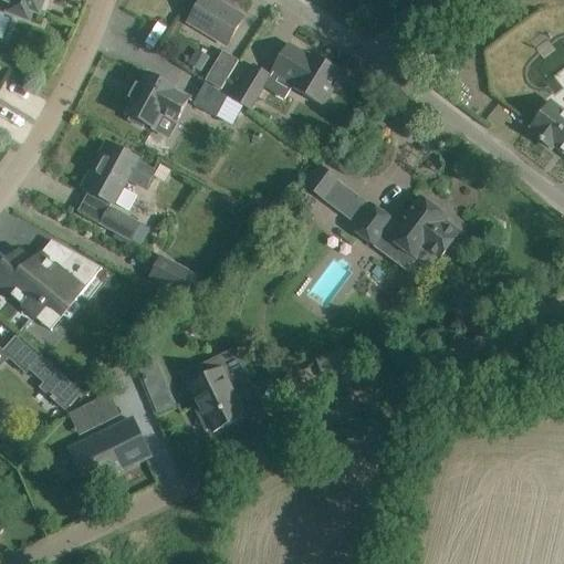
[(0,1),(6,3),(3,10),(6,11),(27,19),(31,9),(37,11),(40,0),(0,0),(0,1)]
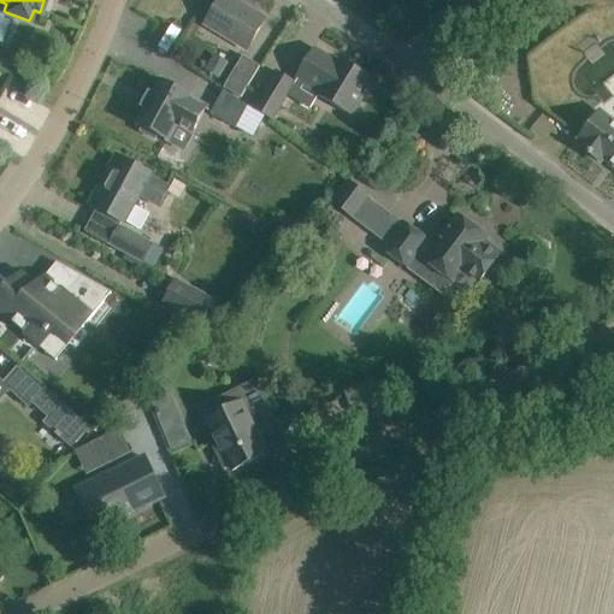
[(217,0),(204,23),(244,48),(263,17),(234,0),(217,0)]
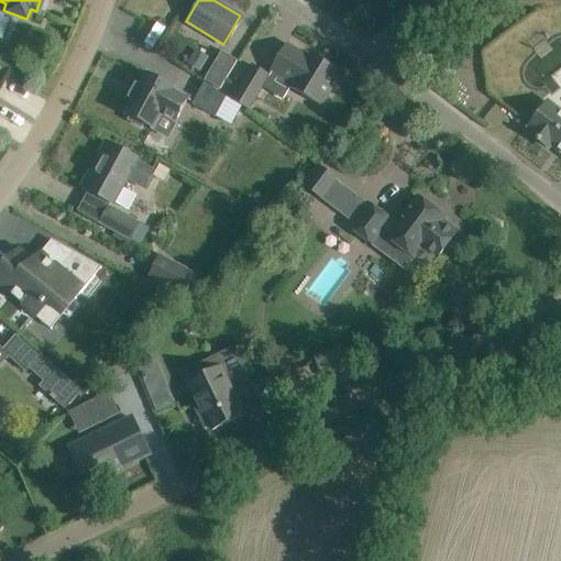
[(317,103),(337,70),(318,58),(316,62),(285,43),(268,69),(289,83),(287,86),(317,103)]
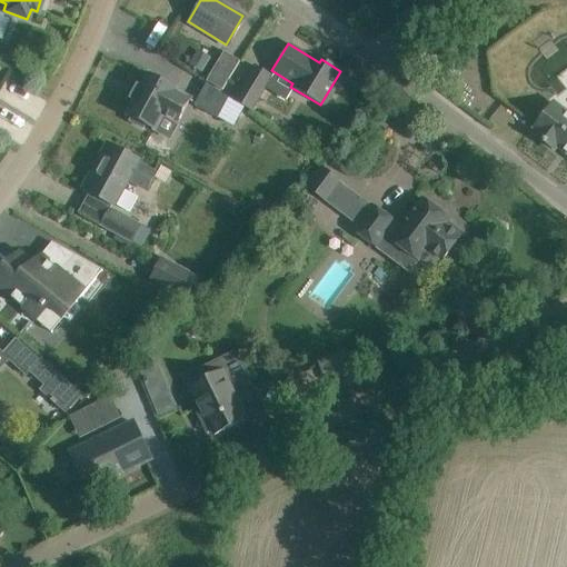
[(199,71),(209,56),(197,48),(187,63),(199,71)]
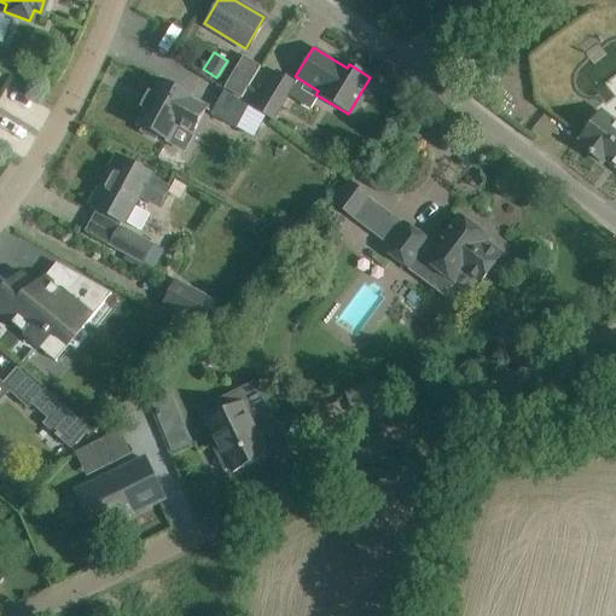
[(222,86),(239,97),(259,65),(242,54),(222,86)]
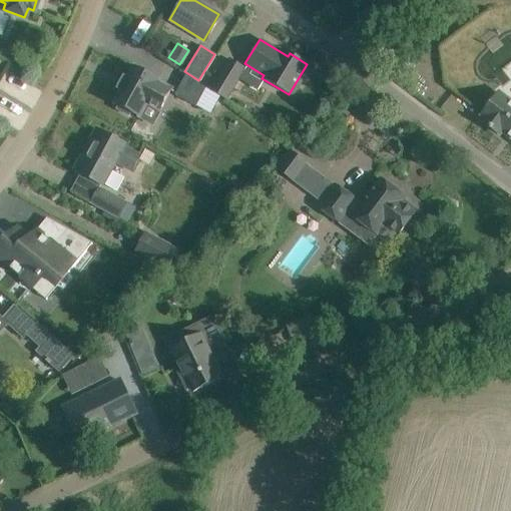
[(207,86),(221,97),(243,67),(228,57),(207,86)]
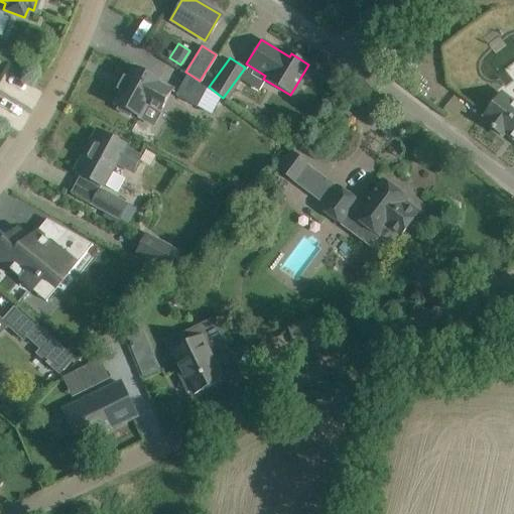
[(130,112),(138,116),(146,102),(159,110),(170,89),(157,82),(158,80),(133,66),(127,78),(123,76),(116,89),(120,91),(114,103),(118,105),(116,109),(128,115),(130,112)]
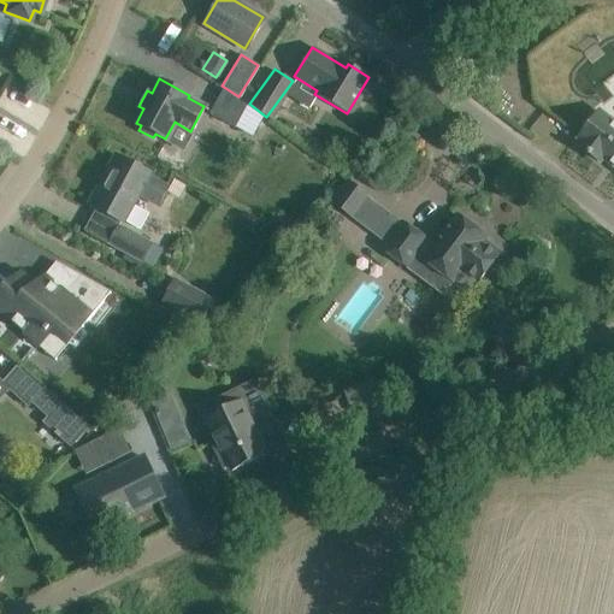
[(246,105),(222,88),(208,113),(234,127),(246,105)]
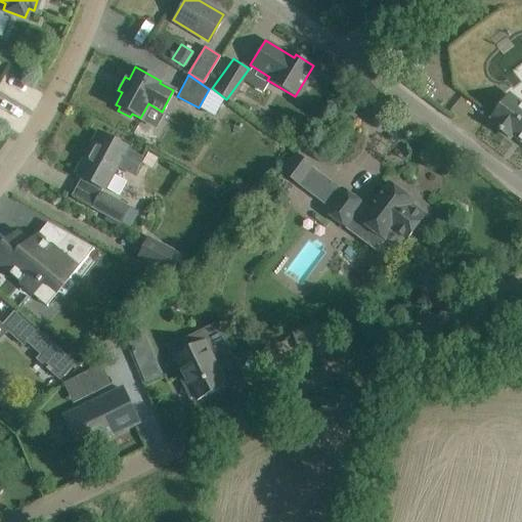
[(521,104),(508,94),(503,100),(501,98),(492,109),(495,111),(490,117),(493,119),(490,123),(508,136),(511,132),(521,140),(521,104)]
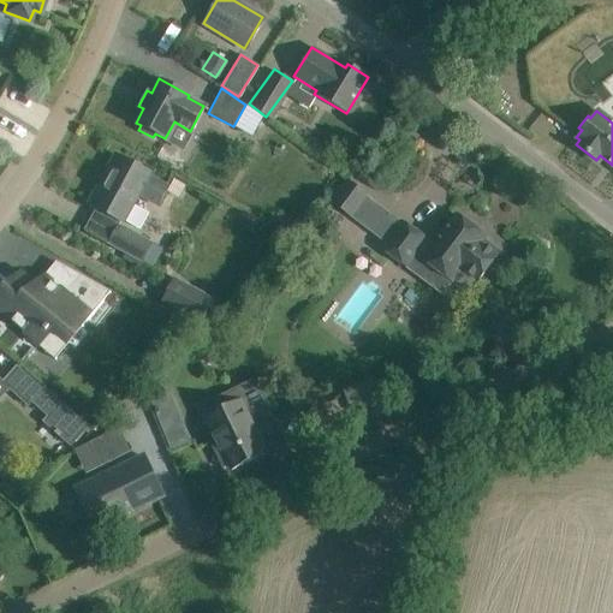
[(108,177),(94,206),(114,216),(120,220),(123,218),(137,226),(146,209),(131,201),(137,191),(155,202),(165,186),(146,176),(147,172),(136,166),(114,154),(103,174),(108,177)]
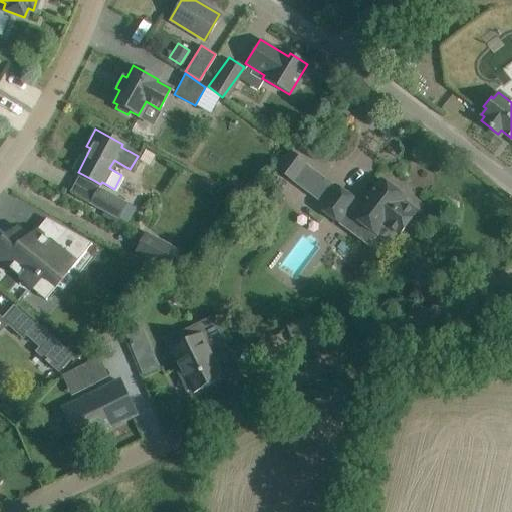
[(273,169),(292,183),(306,164),(288,150),(273,169)]
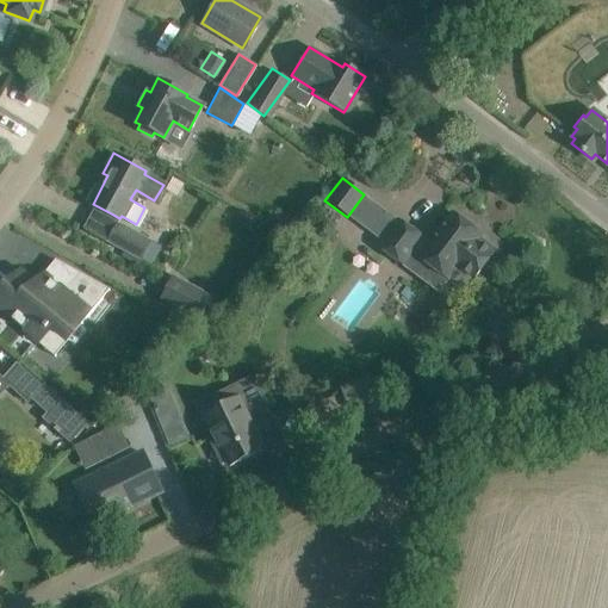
[(428,242),(398,219),(378,246),(401,264),(410,252),(448,280),(456,270),(470,280),(492,249),(477,237),(479,234),(451,212),(428,242)]
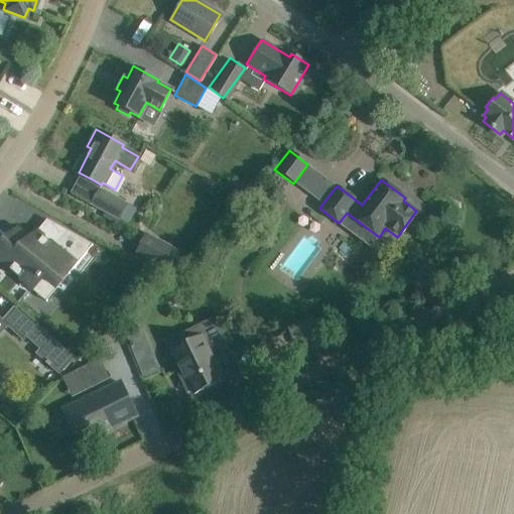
[(90,203),(126,224),(127,224),(135,209),(99,187),(90,203)]
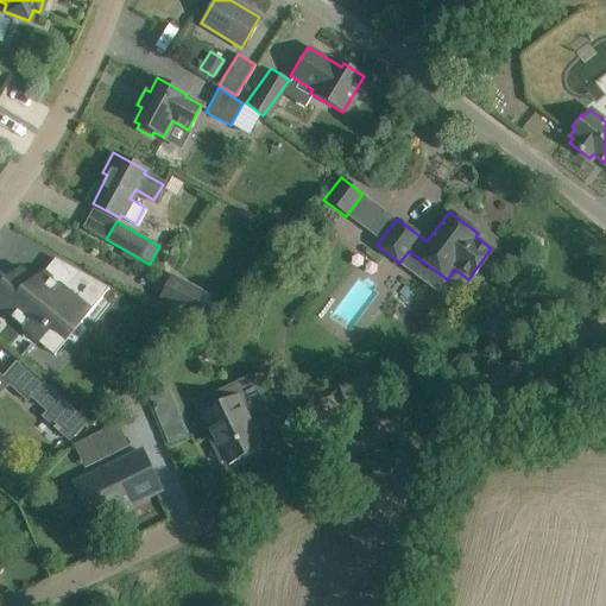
[(80,269),(63,288),(42,270),(33,279),(19,267),(11,277),(8,276),(0,285),(2,288),(0,290),(0,304),(39,336),(51,322),(65,334),(80,317),(80,319),(108,284),(80,269)]
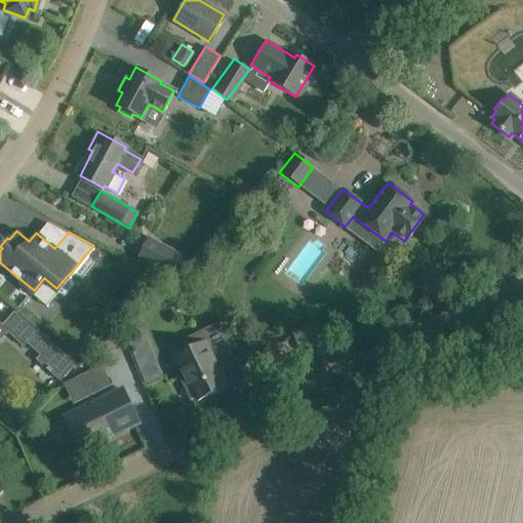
[(137,256),(169,274),(172,276),(184,255),(148,236),(137,256)]
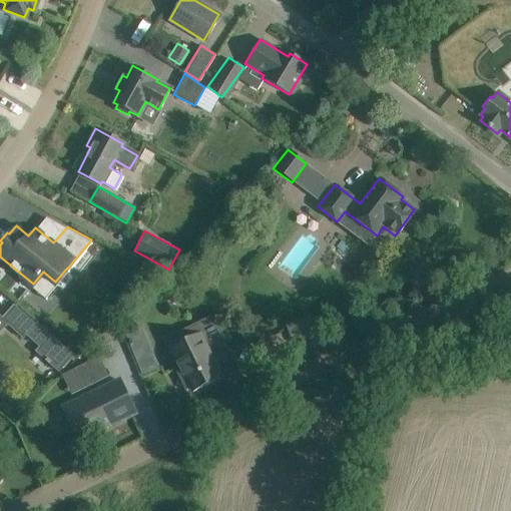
[(33,323),(12,305),(1,317),(22,336),(24,333),(33,323)]
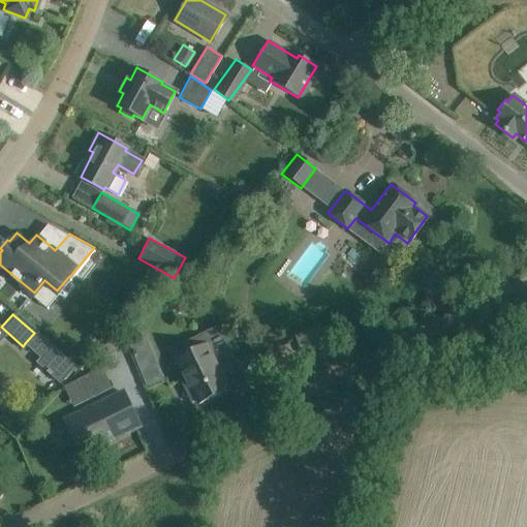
[(186,380),(181,383),(190,402),(195,399),(197,403),(227,389),(218,370),(236,361),(218,323),(190,337),(195,348),(176,359),(186,380)]
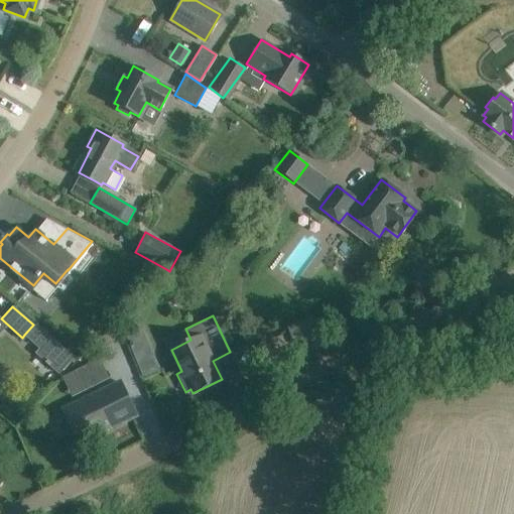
[(310,316),(286,327),(294,345),(317,335),(310,316)]
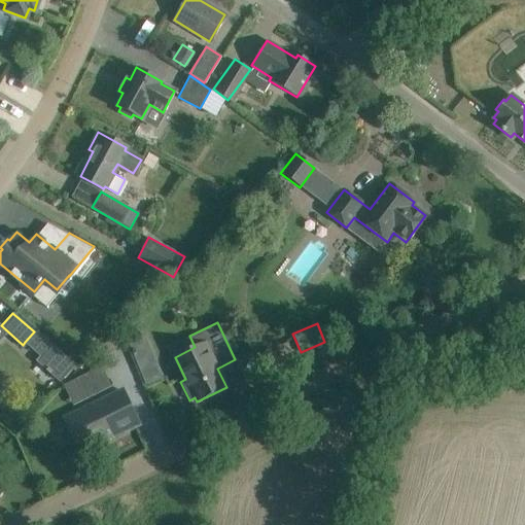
[(34,331),(25,342),(39,354),(35,359),(60,381),(74,364),(36,329),(34,331)]
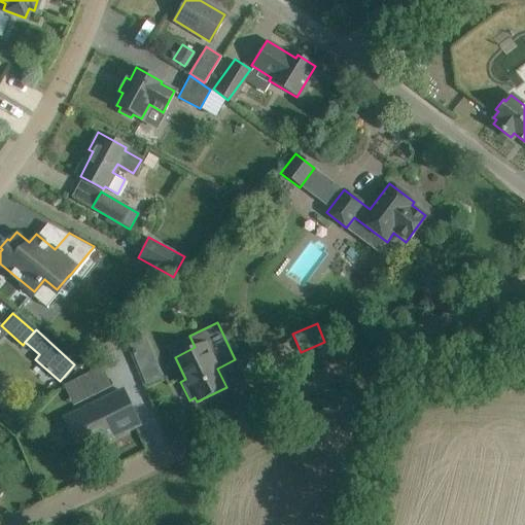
[(143,337),(128,343),(144,382),(160,376),(143,337)]
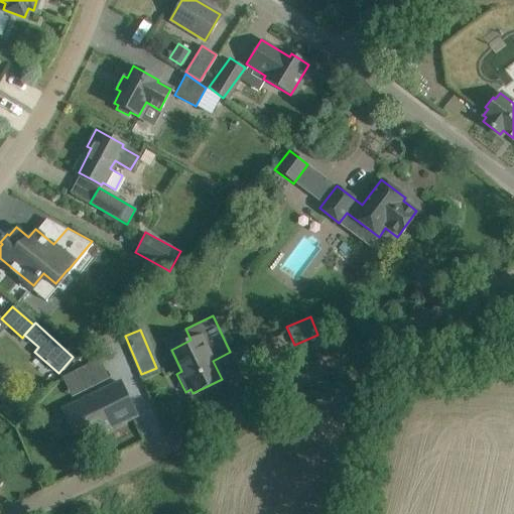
[(82,366),(73,370),(83,390),(92,386),(82,366)]
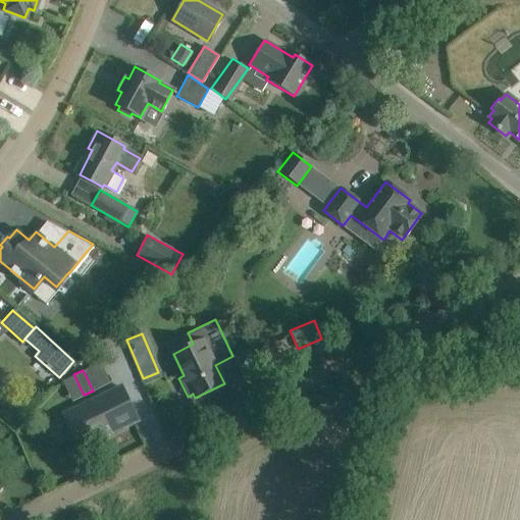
[(82,425),(90,442),(136,420),(119,386),(64,413),(72,429),(82,425)]
